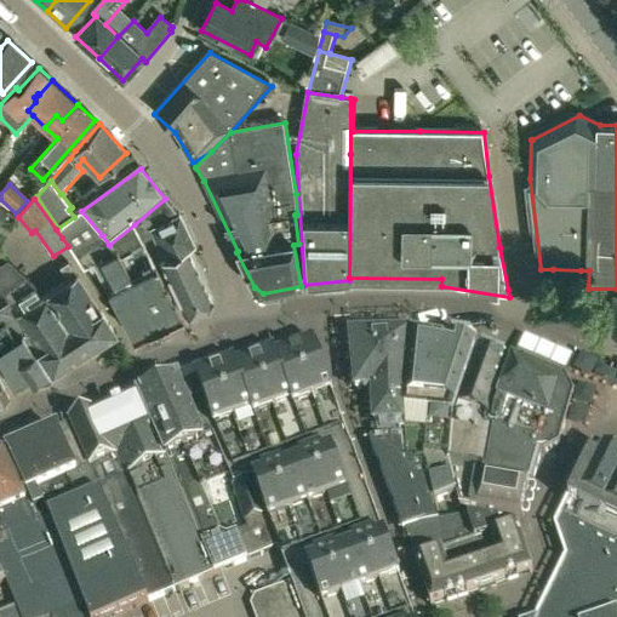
[(165,199),(135,224),(140,236),(153,230),(164,260),(161,262),(188,319),(207,310),(212,301),(188,251),(194,247),(181,217),(180,217),(165,199)]
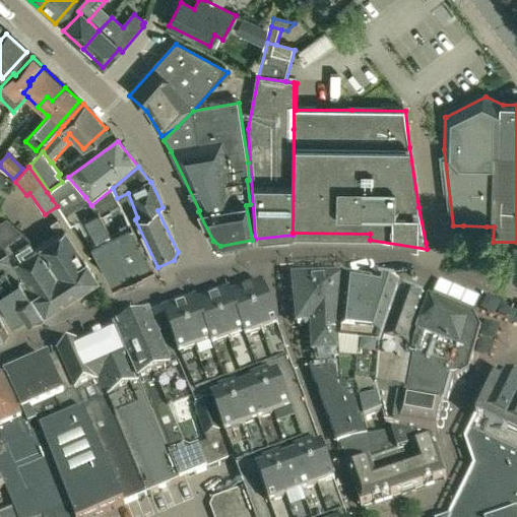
[(47,192),(52,199),(57,206),(71,227),(78,223),(112,284),(113,283),(115,287),(134,277),(101,215),(91,205),(85,197),(68,177),(62,182),(49,191),(47,192)]
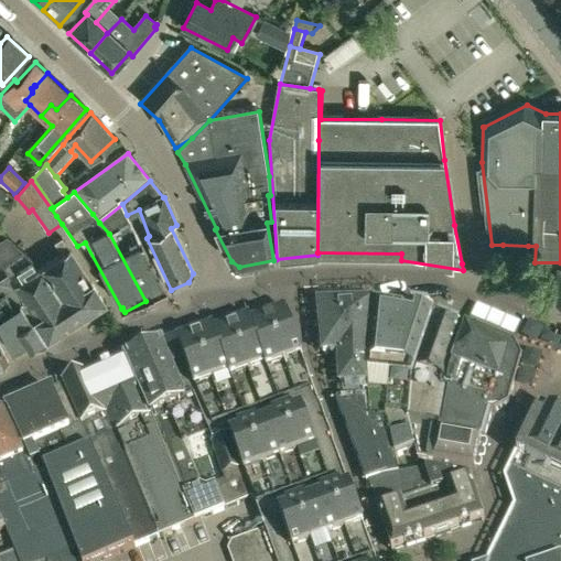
[(165,287),(142,244),(127,215),(122,204),(99,223),(109,234),(146,301),(165,292),(163,288),(165,287)]
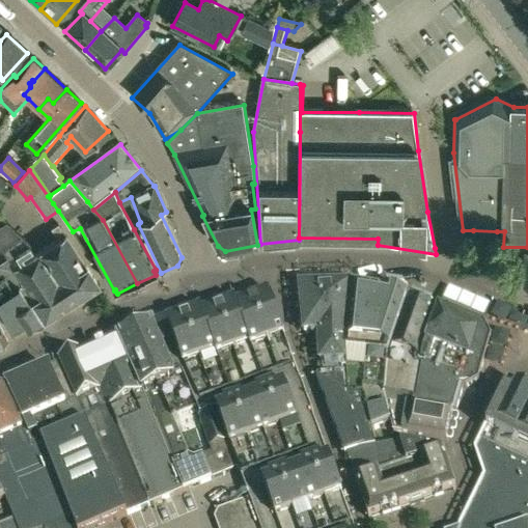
[(45,320),(71,302),(39,254),(35,256),(33,254),(35,252),(30,244),(8,224),(0,229),(0,252),(3,251),(9,259),(0,266),(0,268),(10,269),(21,286),(23,285),(44,318),(45,320)]
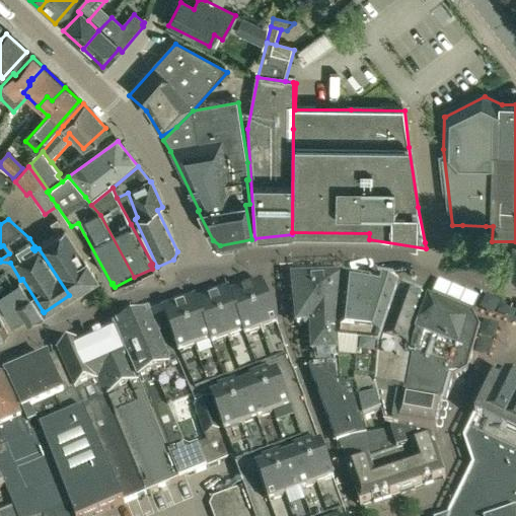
[(39,248),(69,295),(95,278),(57,222),(51,226),(57,236),(39,248)]
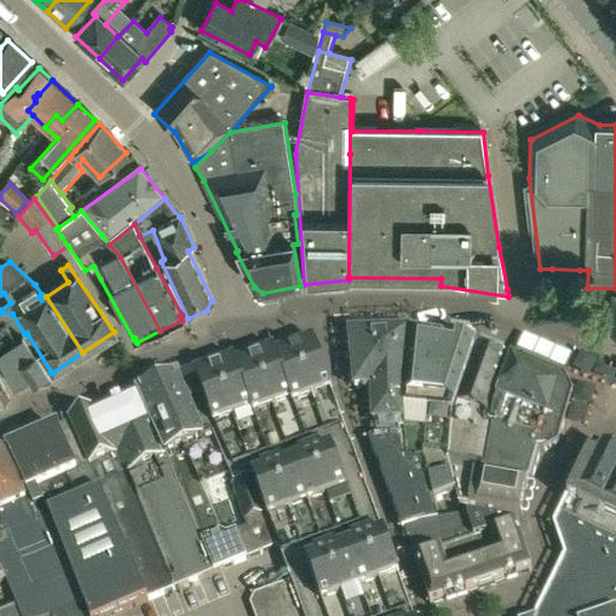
[(47,375),(51,372),(27,333),(24,334),(16,339),(6,324),(0,328),(0,362),(15,389),(19,390),(30,385),(32,386),(49,376),(47,375)]
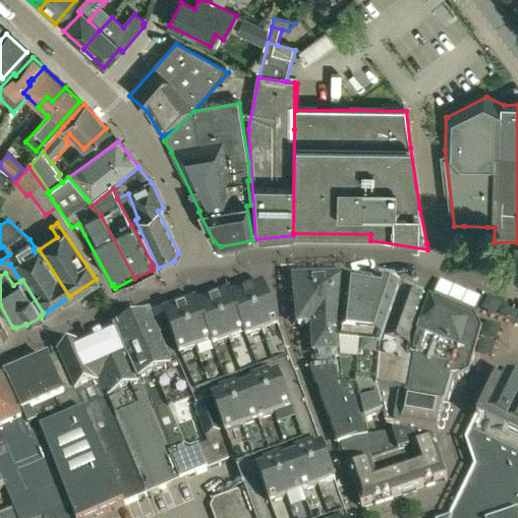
[(315,360),(319,360),(343,359),(348,283),(297,285),(300,331),(314,331),(315,360)]
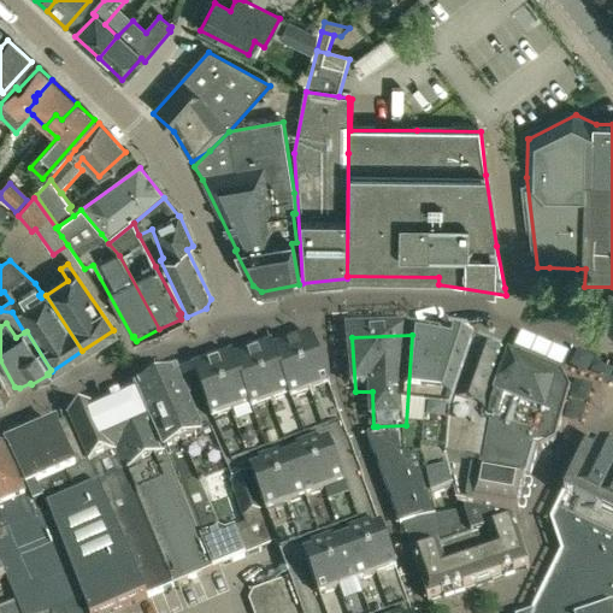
[(425,463),(435,505),(455,496),(448,466),(449,451),(452,417),(476,347),(412,335),(406,425),(408,463),(425,463)]
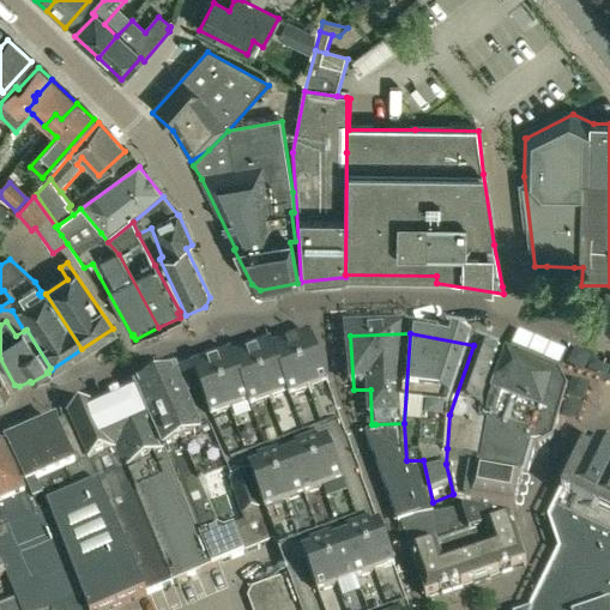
[(179,378),(201,435),(211,432),(233,485),(253,479),(257,489),(258,491),(269,519),(276,545),(281,544),(290,580),(258,592),(254,602),(257,609),(411,609),(337,406),(312,338),(276,352),(275,349),(236,362),(236,360),(180,380),(179,378)]
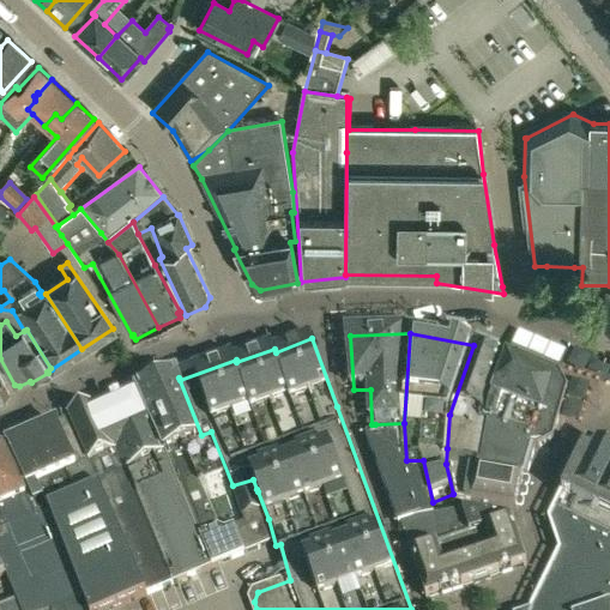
[(446,464),(453,494),(456,503),(518,515),(521,494),(524,495),(526,482),(481,472),(489,426),(485,424),(484,424),(508,361),(475,345),(473,345),(450,415),(447,448),(446,464)]
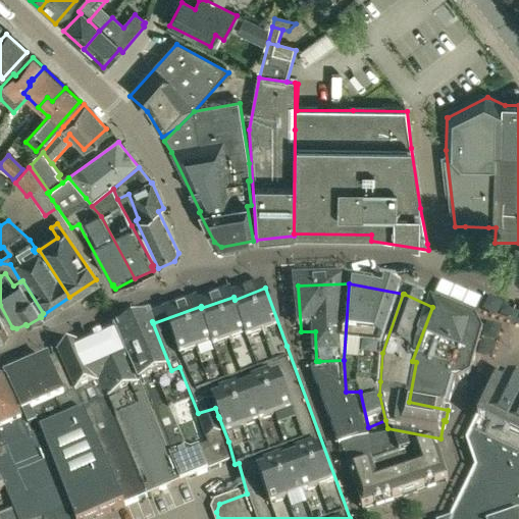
[(458,315),(434,307),(413,361),(416,362),(409,402),(451,408),(458,384),(462,385),(474,378),(479,361),(486,335),(478,320),(476,320),(459,313),(458,315)]
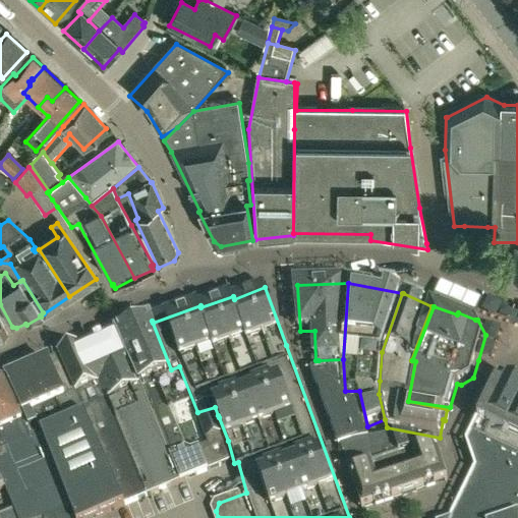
[(171,369),(152,321),(133,329),(158,386),(162,388),(188,451),(200,477),(210,473),(234,463),(228,441),(219,417),(218,415),(215,407),(197,412),(179,366),(171,369)]
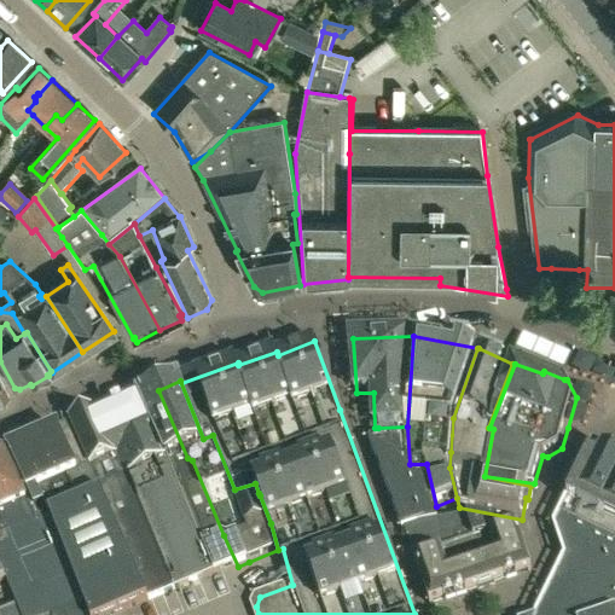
[(158,390),(143,396),(169,460),(184,494),(199,532),(216,576),(238,567),(224,535),(192,460),(187,458),(158,390)]
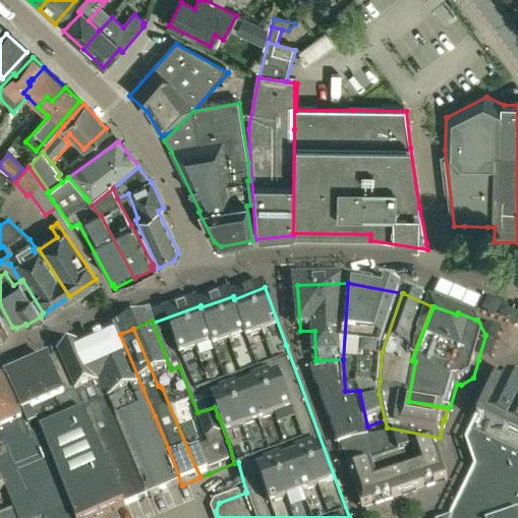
[(142,388),(120,334),(89,348),(105,384),(102,385),(109,402),(150,499),(182,485),(168,448),(155,416),(142,388)]
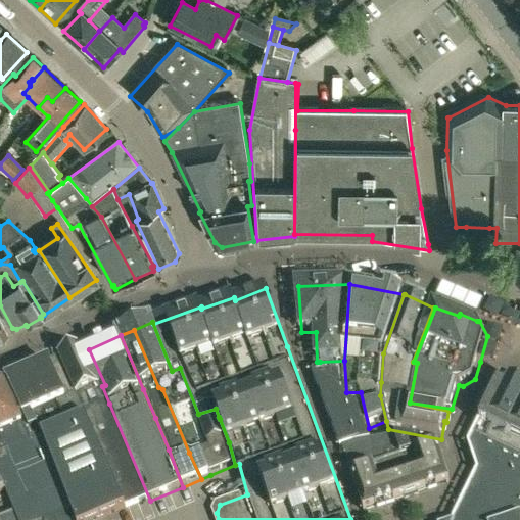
[(89,349),(62,361),(128,509),(129,508),(130,509),(150,501),(109,404),(102,386),(105,385),(89,349)]
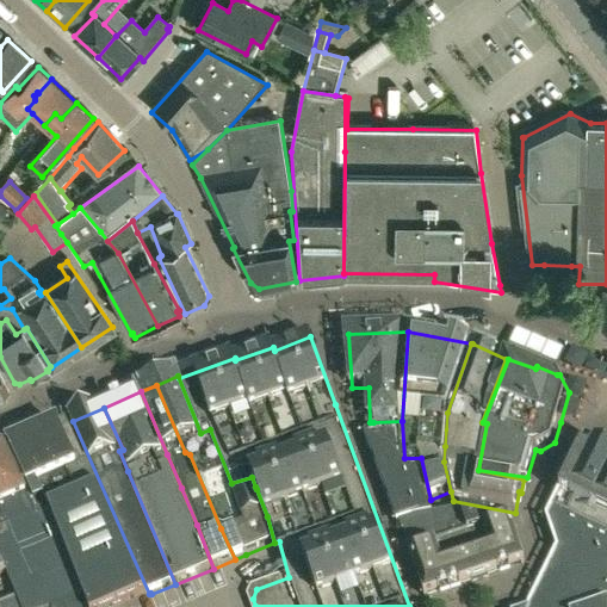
[(149,594),(73,421),(72,421),(73,426),(62,432),(60,426),(11,447),(41,513),(51,508),(90,606),(119,606),(127,604),(149,594)]
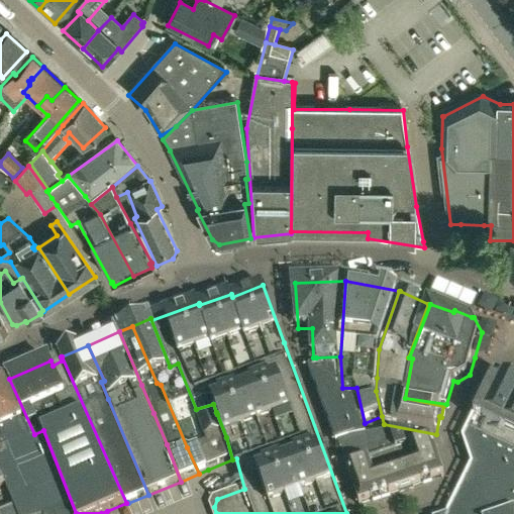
[(312,370),(337,445),(354,441),(369,438),(365,423),(356,388),(342,388),(340,356),(316,357),(316,369),(312,370)]
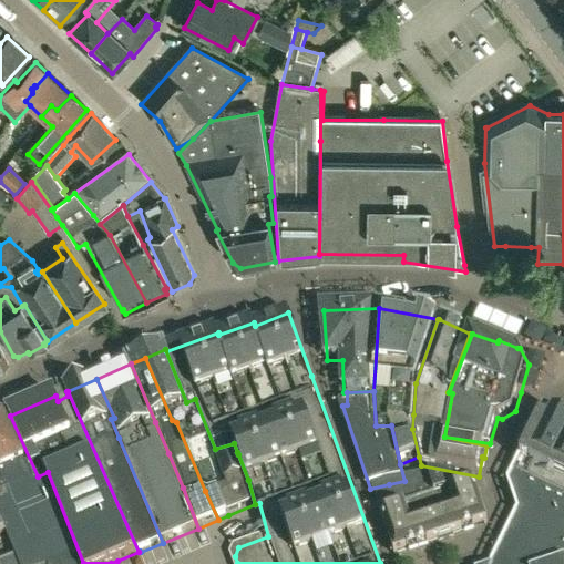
[(563,424),(546,416),(510,488),(520,516),(496,563),(563,563),(563,424)]
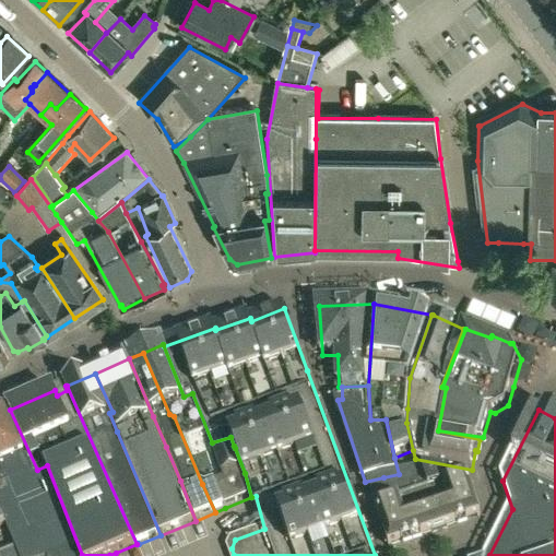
[(0,511),(4,520),(10,531),(18,551),(20,555),(63,555),(74,552),(79,549),(48,473),(36,478),(7,412),(0,414),(0,511)]
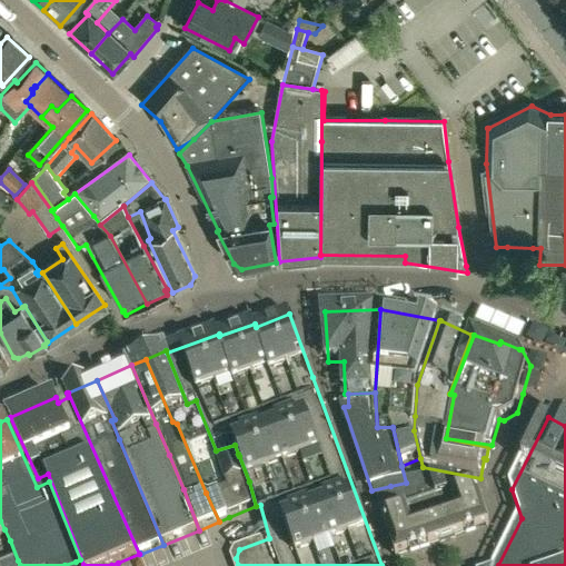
[(390,486),(371,490),(373,492),(374,492),(397,560),(490,529),(477,487),(430,479),(406,483),(390,486)]
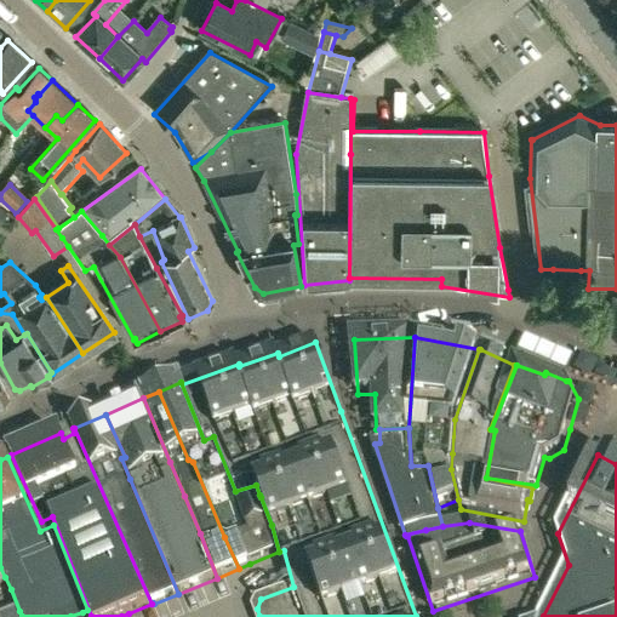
[(0,593),(11,589),(5,577),(0,567),(0,593)]
